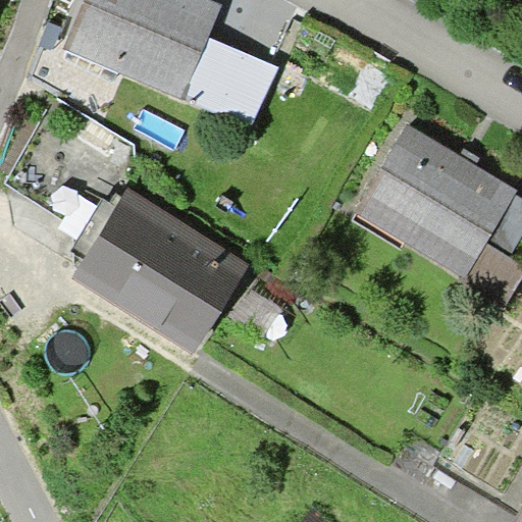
[(225,3),(217,0),(86,0),(66,45),(253,126),(280,65),(211,36),(225,3)]
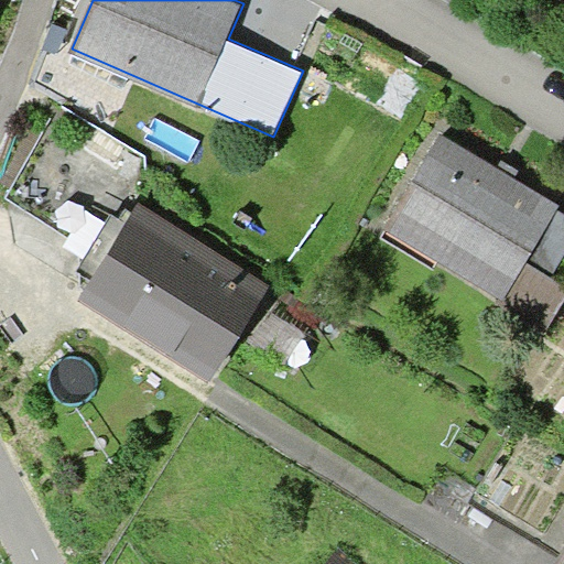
[(45,128),(2,197),(87,248),(130,179),(45,128)]
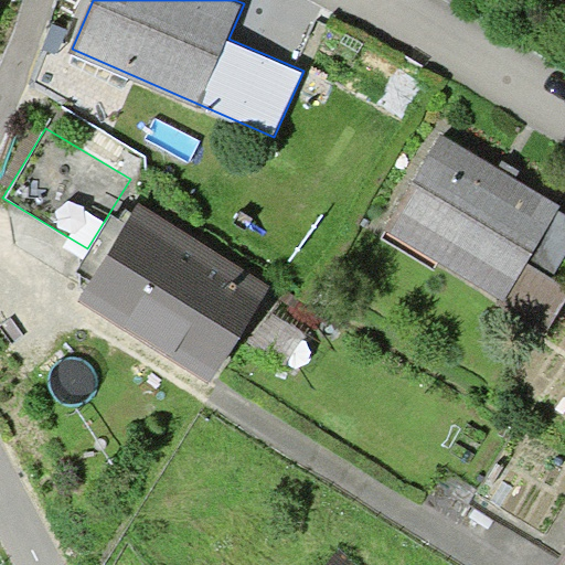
[(441,131),(383,226),(551,329),(564,304),(564,284),(553,277),(564,257),(564,212),(560,209),(562,204),(441,131)]
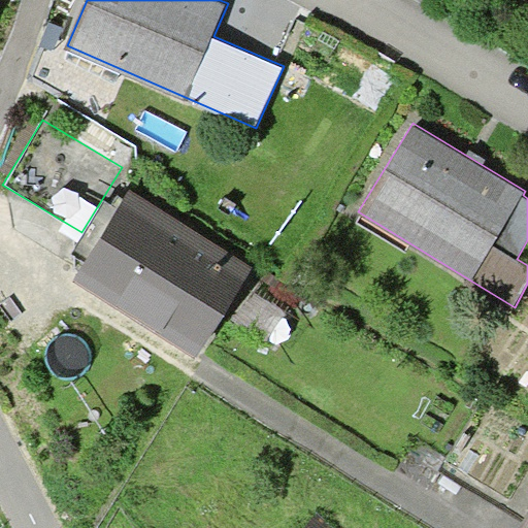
[(254,269),(130,190),(73,277),(197,357),(254,269)]
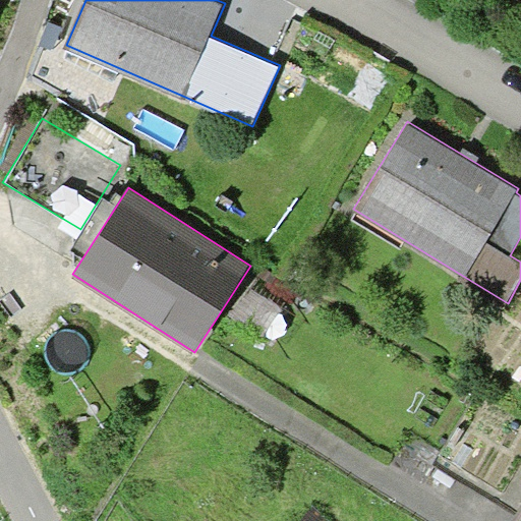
[(520,520),(520,507),(512,520),(520,520)]
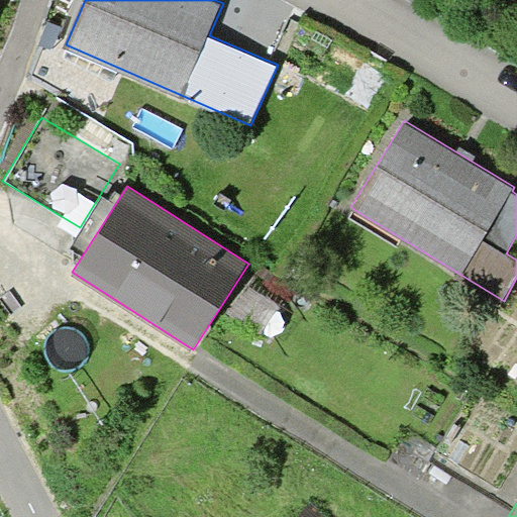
[(325,516),(311,504),(299,516),(325,516)]
